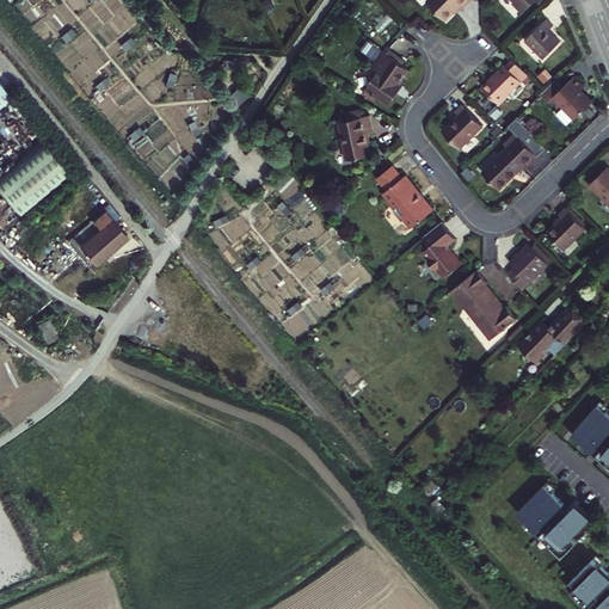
[(430,0),(426,4),(446,24),(459,11),(461,12),(474,0),(430,0)]
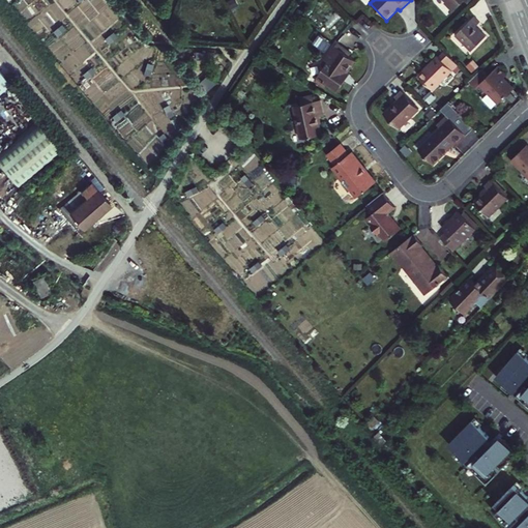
[(442,0),(443,1),(442,2),(451,12),(464,0),(442,0)]
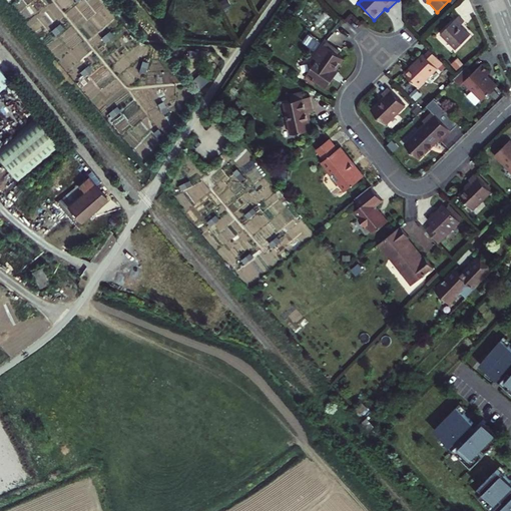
[(459,17),(440,35),(455,51),(470,37),(460,27),(464,23),(459,17)]
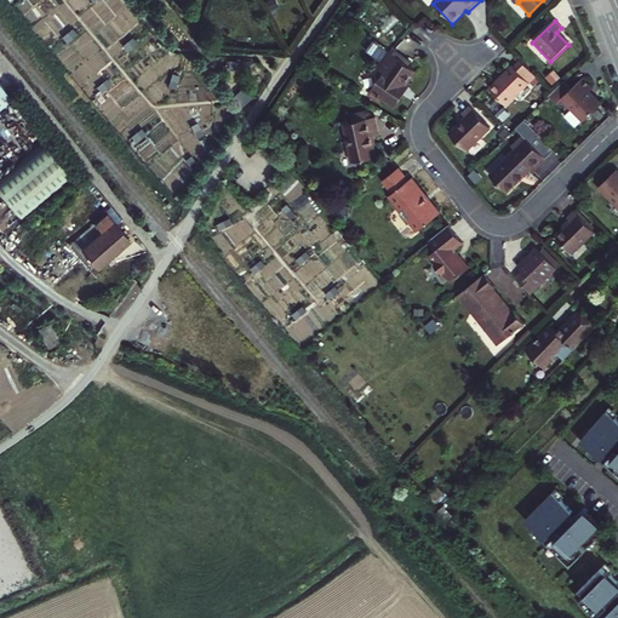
[(401,93),(407,85),(417,72),(410,66),(412,63),(396,51),(378,75),(381,78),(372,90),(395,108),(404,96),(401,93)]
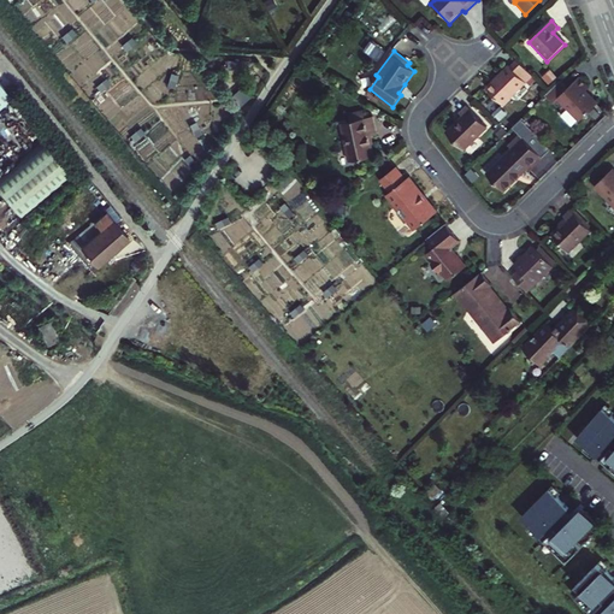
[(502,105),(531,76),(517,60),(511,66),(509,65),(486,88),(502,105)]
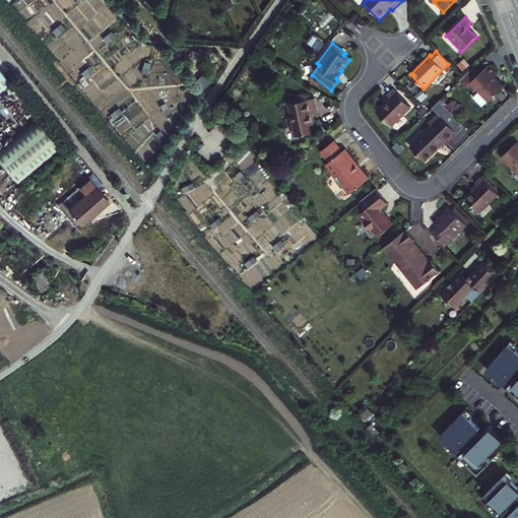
[(0,91),(14,81),(0,63),(0,91)]
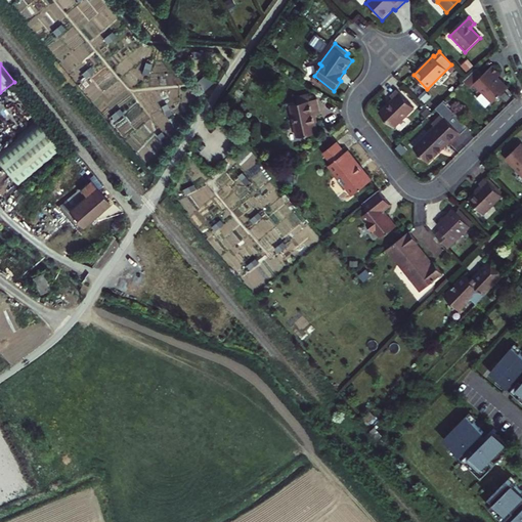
[(466,79),(465,80),(477,93),(480,90),(492,102),(507,88),(495,76),(498,73),(491,66),(480,76),(475,70),(466,79)]
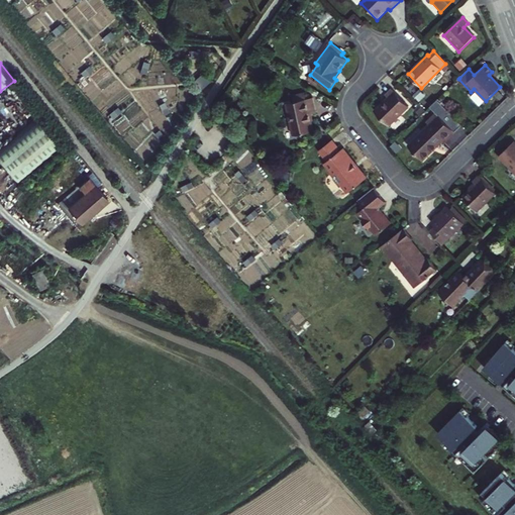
[(388,98),(375,111),(389,126),(408,107),(391,89),(385,95),(388,98)]
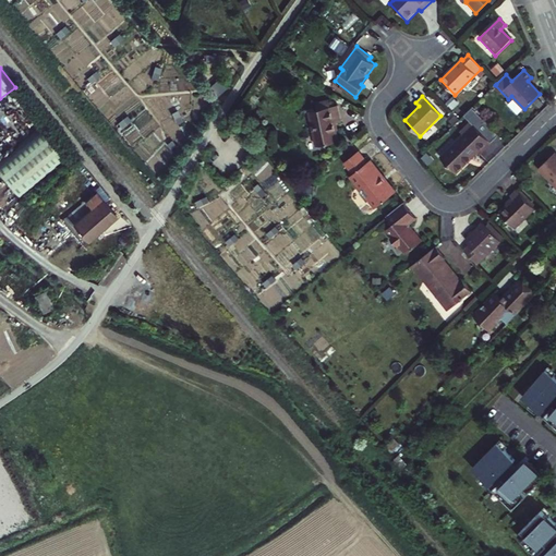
[(306,111),(312,147),(334,143),(331,123),(338,122),(336,107),(306,111)]
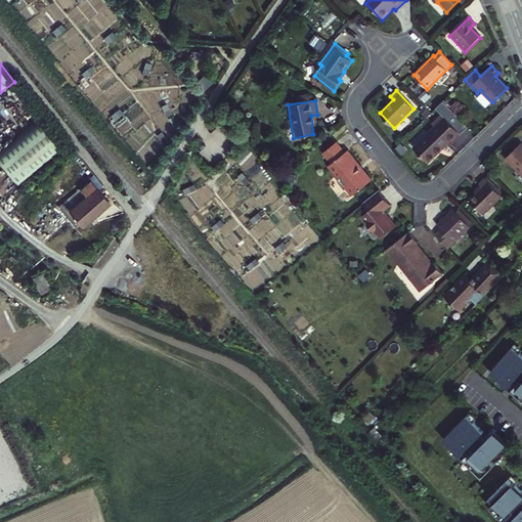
[(434,126),(411,147),(427,163),(446,143),(448,145),(460,134),(441,115),(432,124),(434,126)]
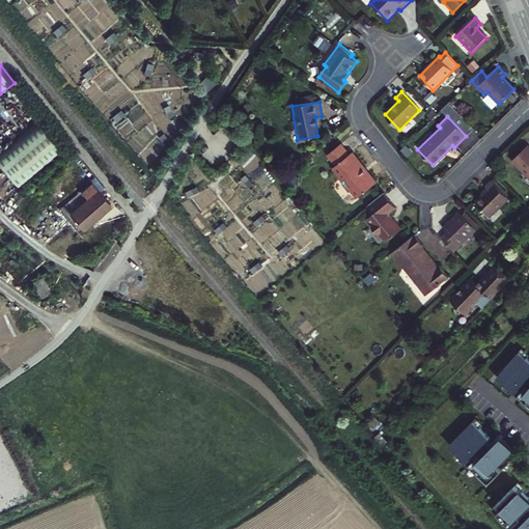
[(67,148),(43,117),(0,150),(0,156),(23,185),(67,148)]
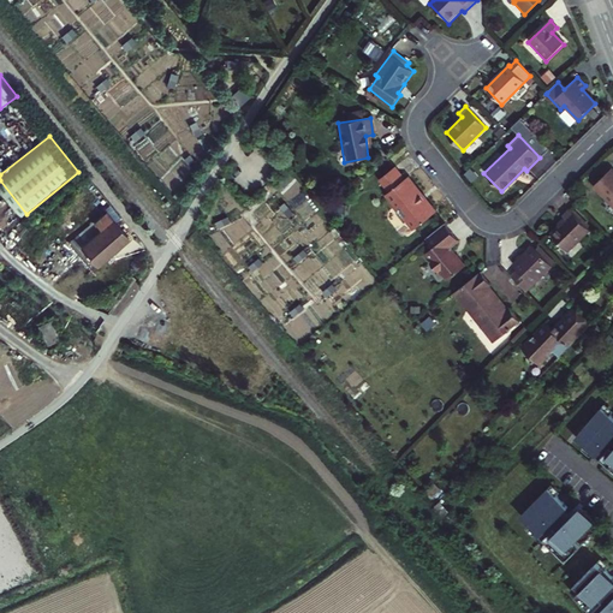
[(392,167),(378,179),(387,191),(385,195),(396,208),(394,215),(403,225),(406,221),(412,228),(433,210),(405,177),(403,180),(392,167)]
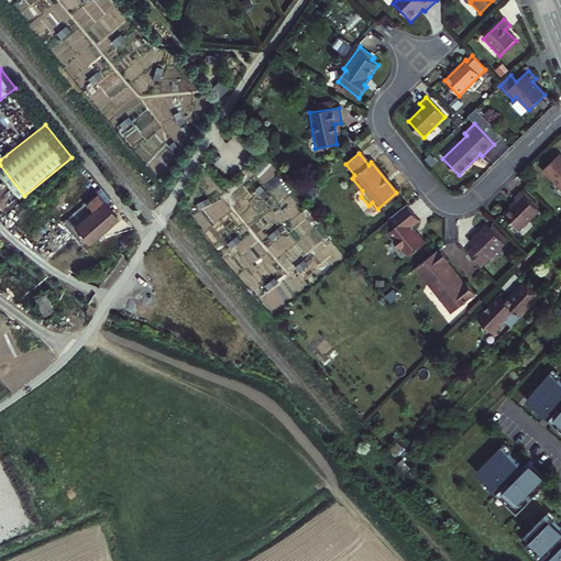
[(560,161),(557,156),(541,172),(560,191),(560,161)]
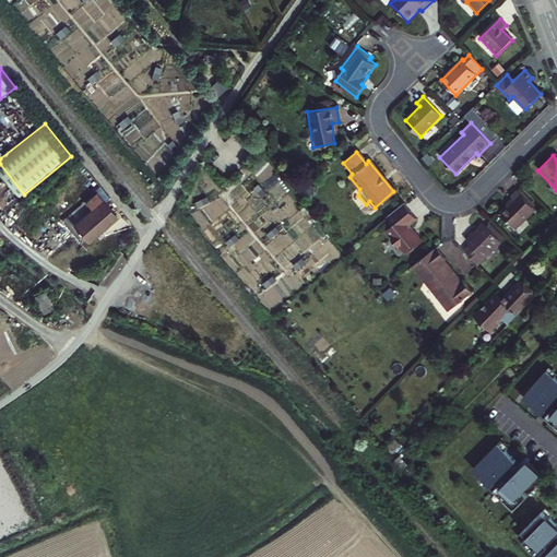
[(512,200),(499,213),(514,228),(534,210),(516,190),(509,197),(512,200)]
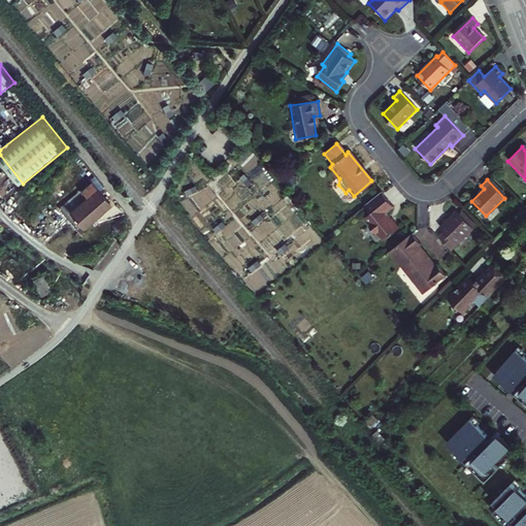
[(85,197),(95,189),(88,181),(77,190),(85,197)]
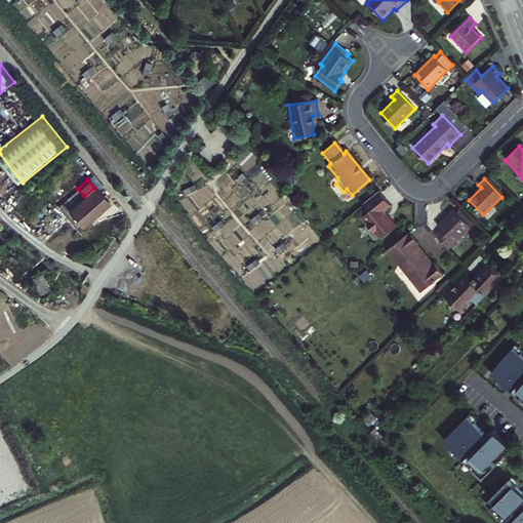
[(78,224),(105,199),(94,188),(84,196),(67,211),(78,224)]
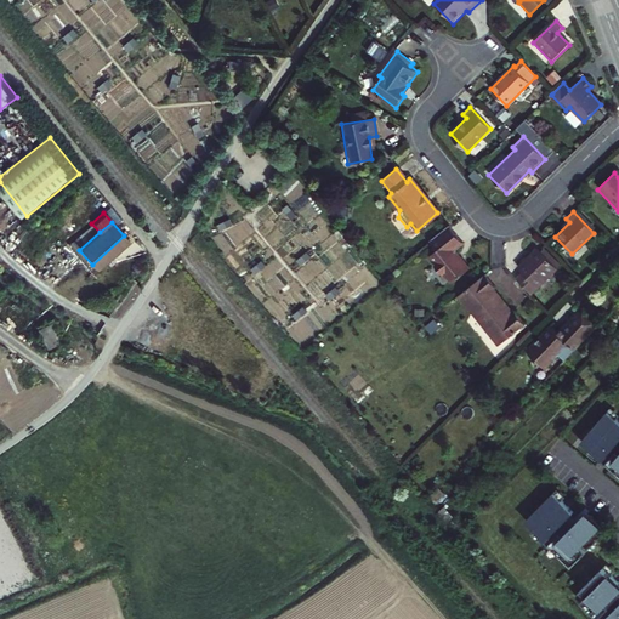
[(447,225),(429,239),(437,250),(429,256),(450,283),(469,268),(450,245),(459,238),(447,225)]
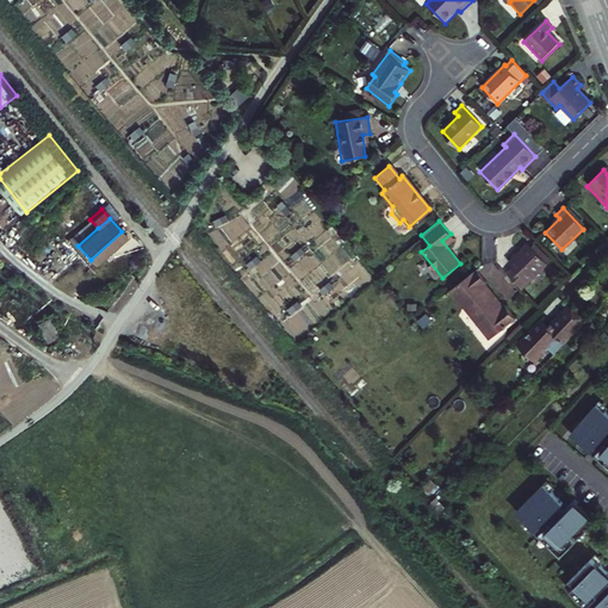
[(513,268),(507,274),(521,290),(545,265),(525,244),(507,262),(513,268)]
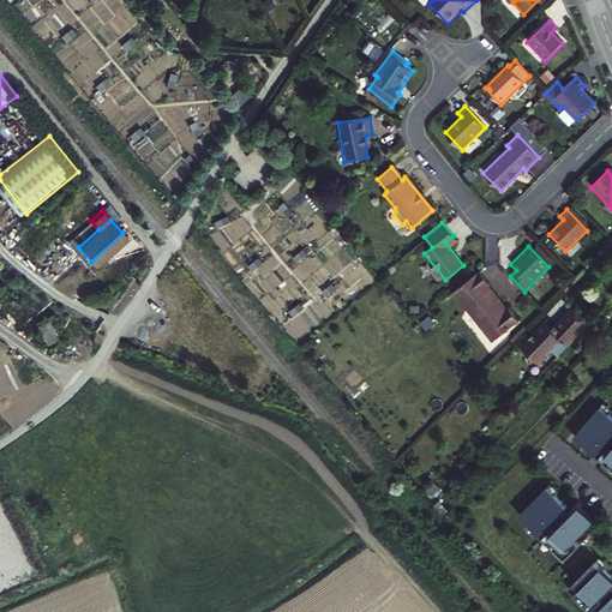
[(477,271),(451,292),(493,340),(517,321),(505,307),(502,310),(496,303),(498,300),(485,286),(487,283),(477,271)]
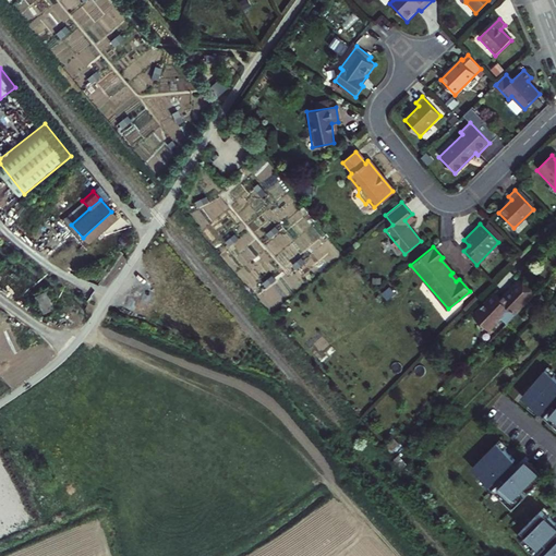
[(499,317),(505,323),(539,288),(523,273),(515,281),(520,286),(514,293),(508,299),(503,294),(498,298),(493,293),(472,314),(487,329),(499,317)]
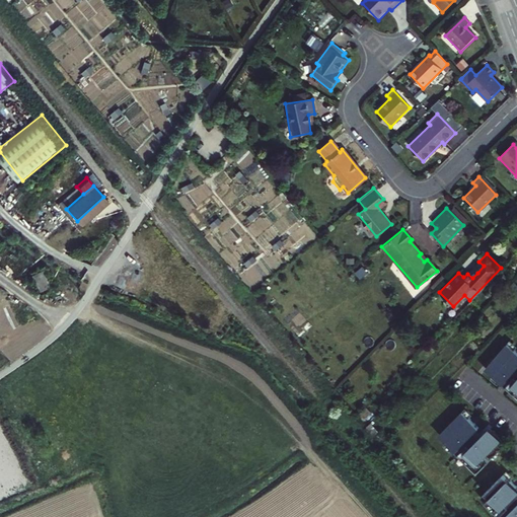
[(41,267),(30,273),(39,289),(49,283),(41,267)]
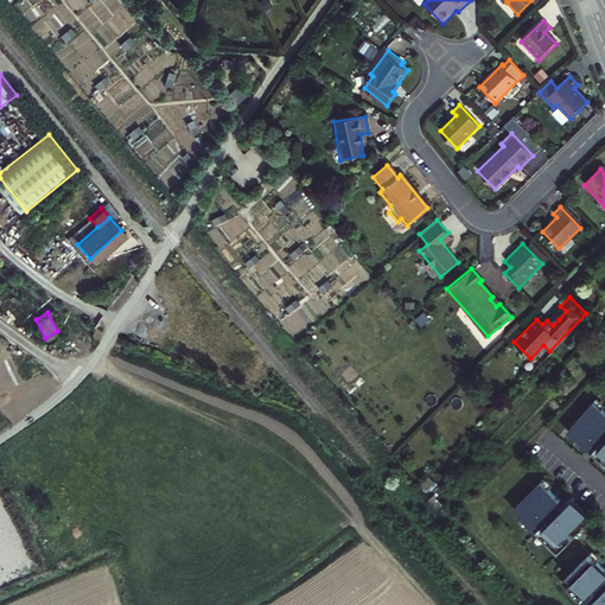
[(509,323),(492,341),(497,348),(514,329),(509,323)]
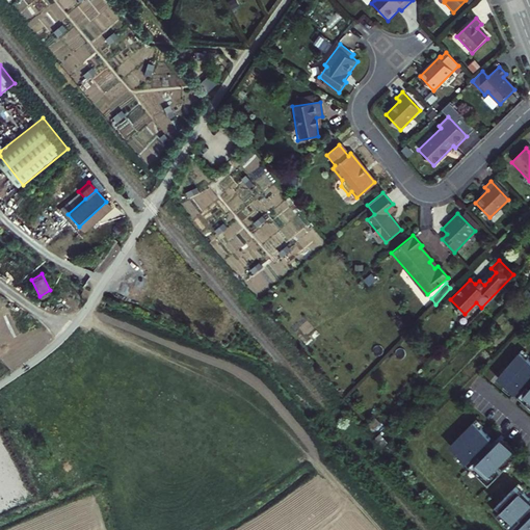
[(62,294),(75,302),(80,295),(67,287),(62,294)]
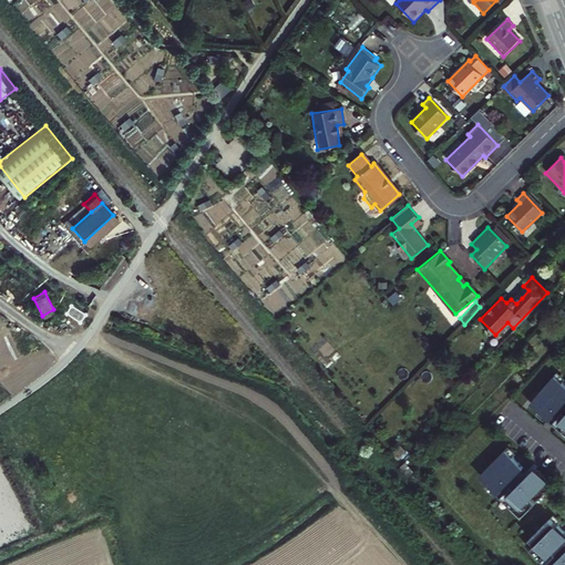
[(555,371),(553,375),(561,381),(563,378),(555,371)]
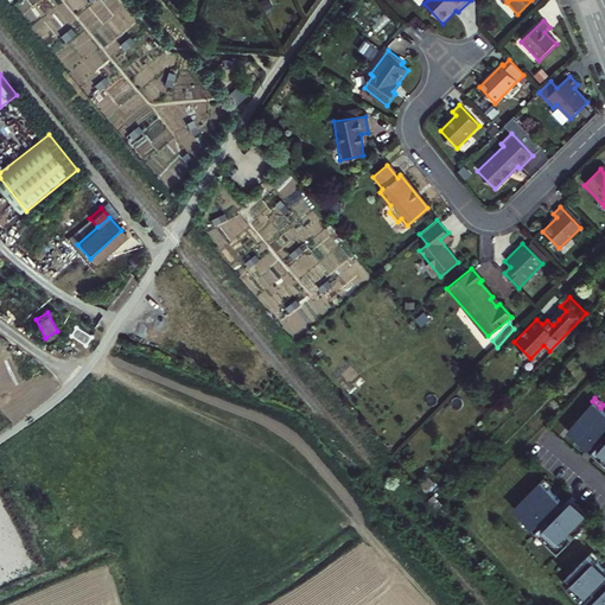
[(592,401),(567,432),(575,439),(584,446),(604,463),(604,412),(600,408),(592,401)]
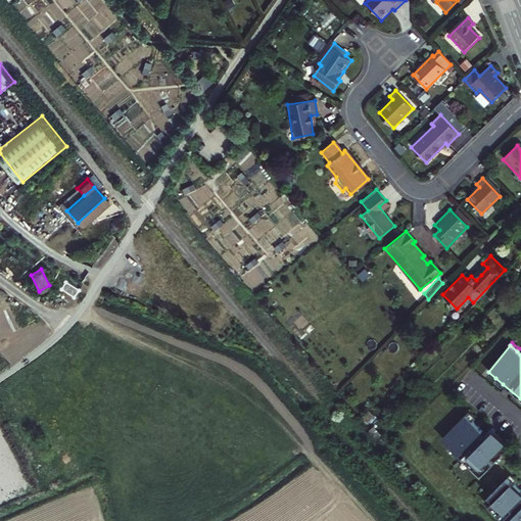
[(495,378),(493,381),(501,387),(503,384),(495,378)]
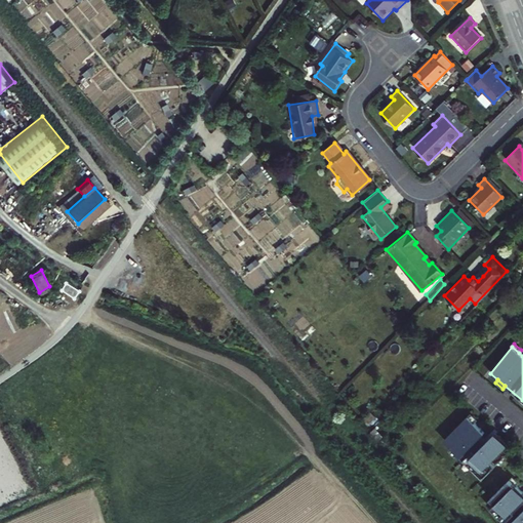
[(468,415),(466,418),(473,425),(475,421),(468,415)]
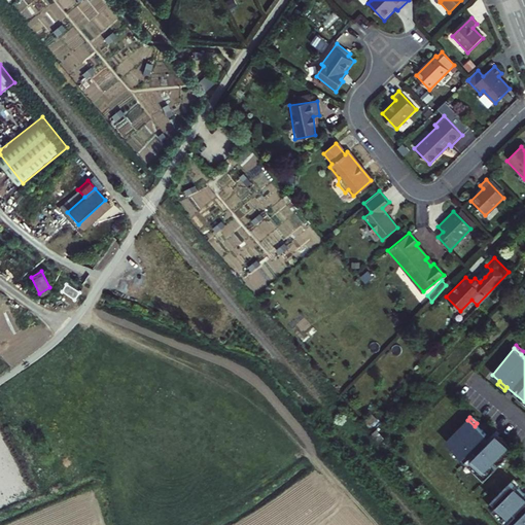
[(467,420),(445,447),(487,482),(513,451),(508,447),(510,445),(494,431),(486,441),(483,438),(485,435),(475,426),(467,420)]
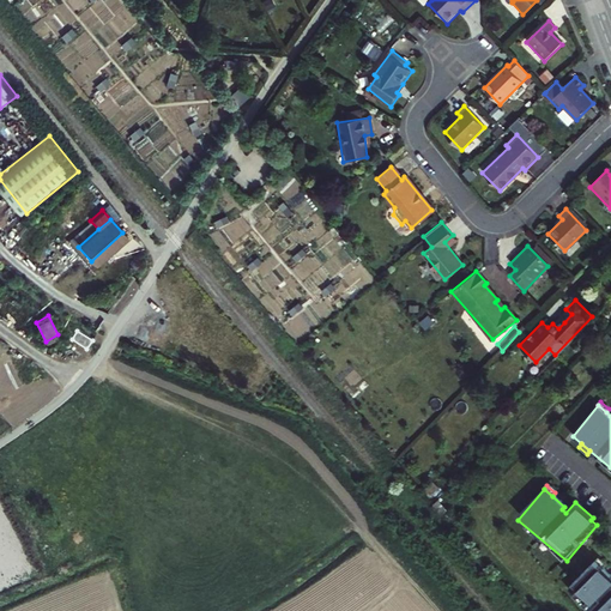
[(599,558),(596,562),(604,569),(608,566),(599,558)]
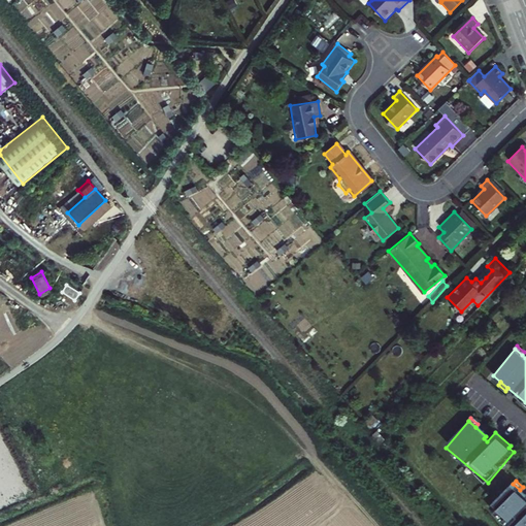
[(525,525),(525,494),(513,484),(491,511),(510,525),(525,525)]
